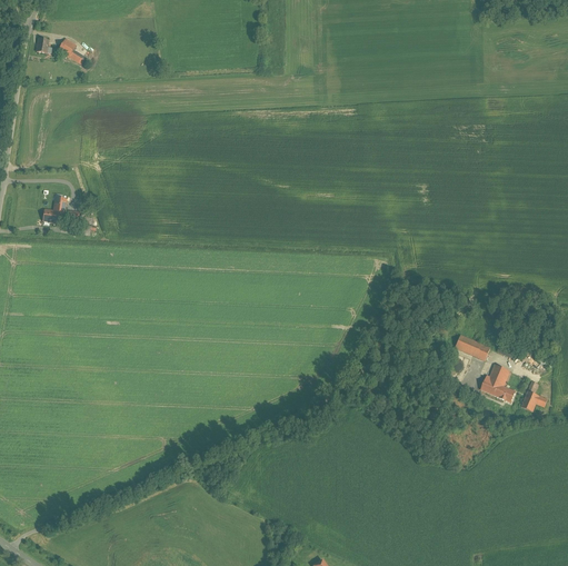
[(49,40),(36,39),(33,51),(47,53),(49,40)]
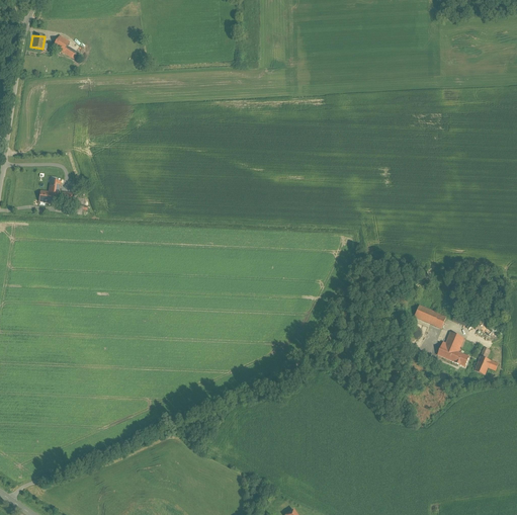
[(58,38),(53,47),(73,60),(78,53),(67,46),(67,45),(58,38)]
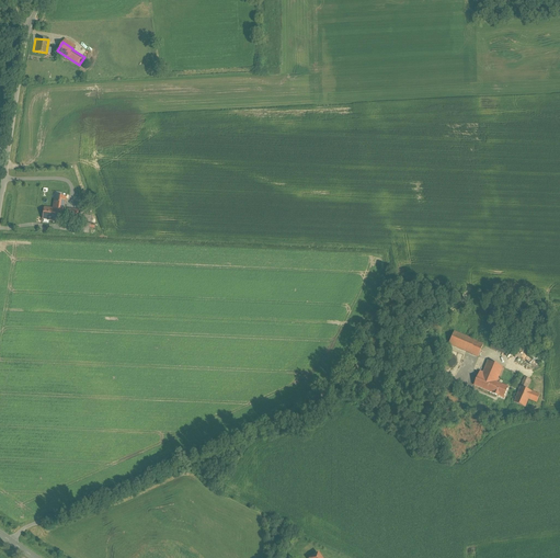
[(54,193),(52,206),(63,207),(64,194),(54,193)]
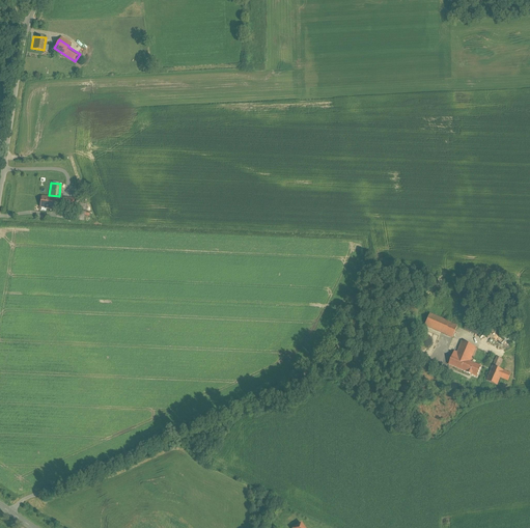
[(57,206),(59,196),(49,195),(40,194),(38,204),(57,206)]
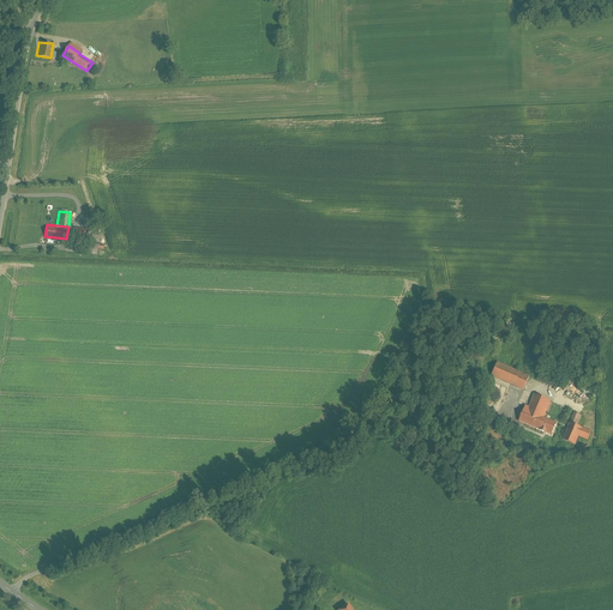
[(528,374),(497,361),(490,373),(522,387),(528,374)]
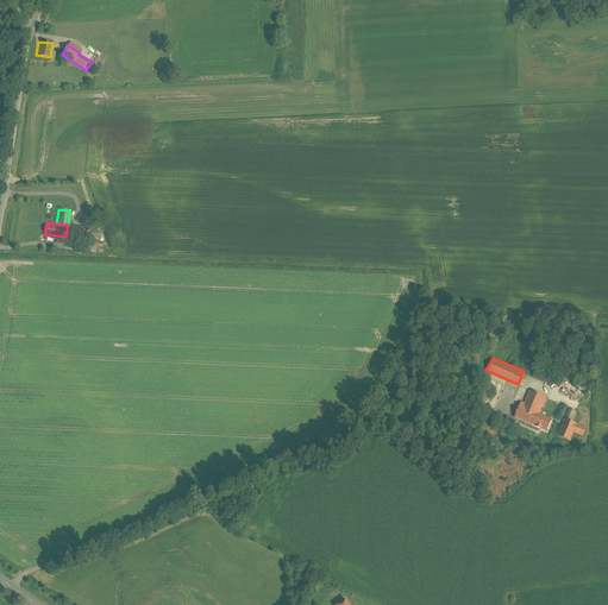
[(524,401),(519,399),(513,415),(546,429),(552,413),(540,408),(546,394),(530,388),(524,401)]
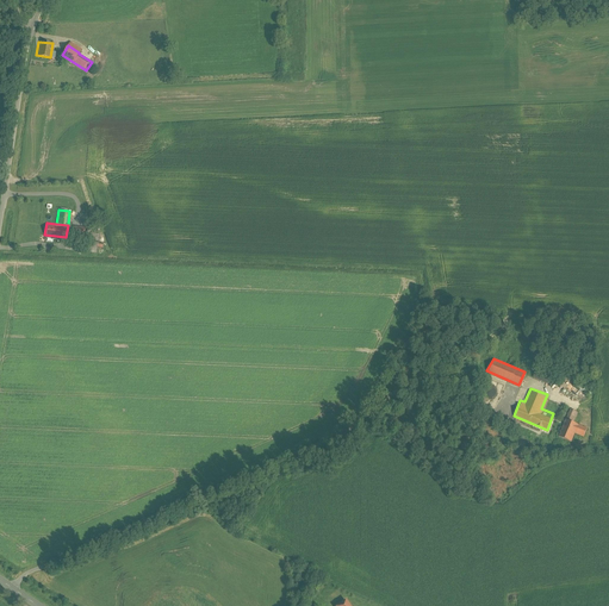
[(578,410),(570,407),(559,435),(571,439),(573,431),(584,436),(588,426),(575,420),(578,410)]
